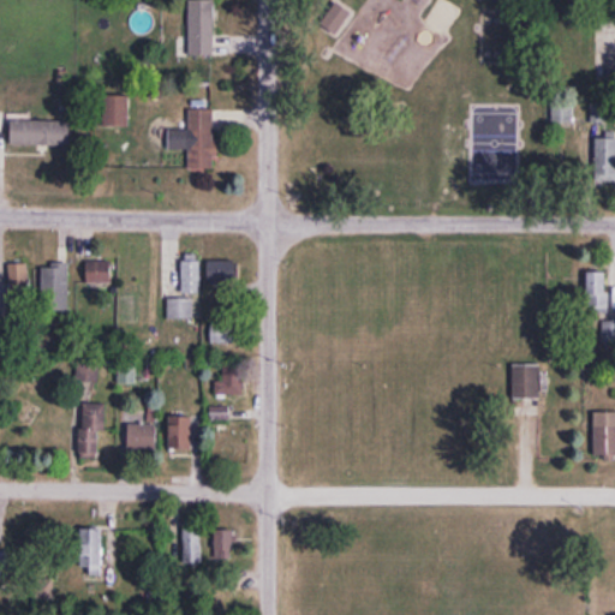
[(215,0),(189,0),(189,55),(215,55),(215,0)]
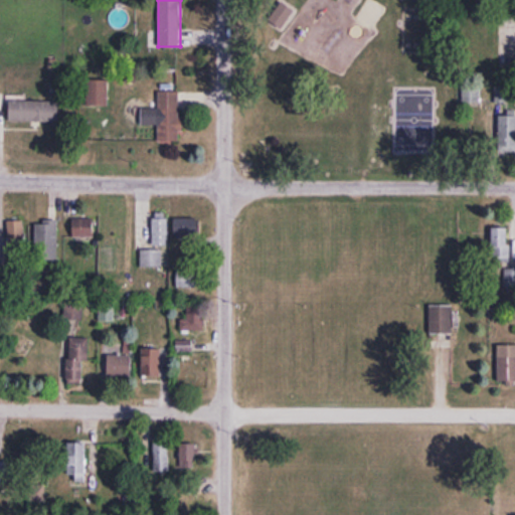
[(295,9),(282,1),(269,20),(283,29),(295,9)]
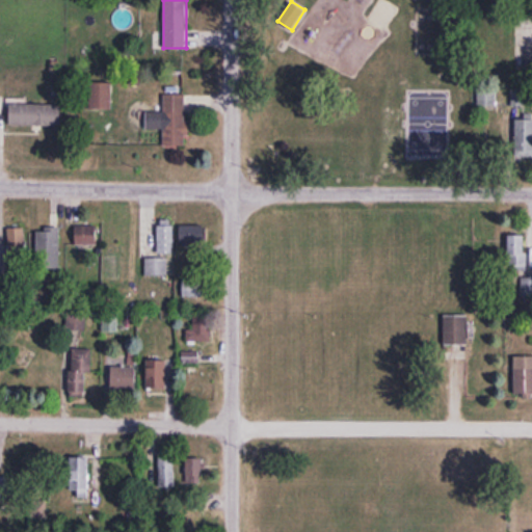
[(164,95),(164,147),(185,147),(185,95),(164,95)]
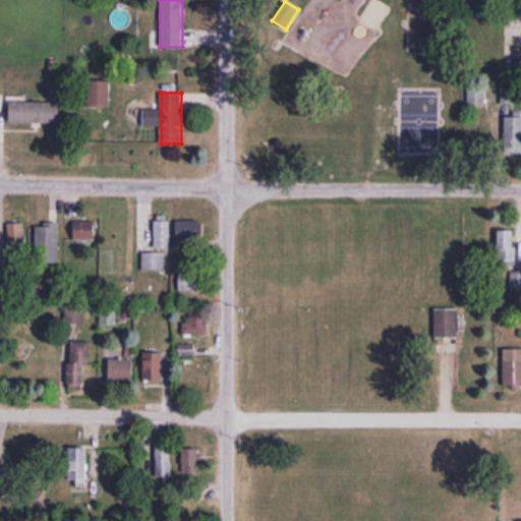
[(58,123),(58,102),(10,102),(10,123),(58,123)]
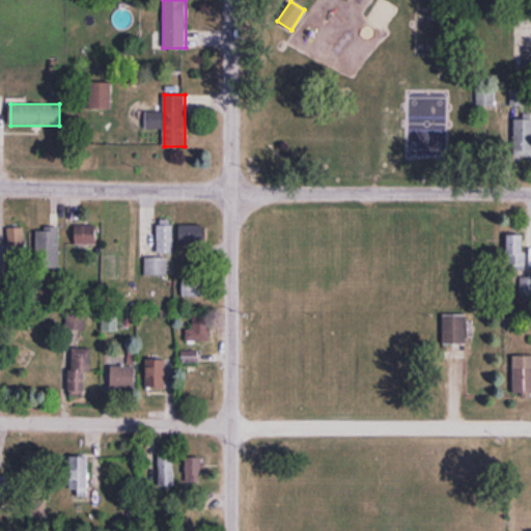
[(514,157),(530,156),(530,114),(514,115),(514,157)]
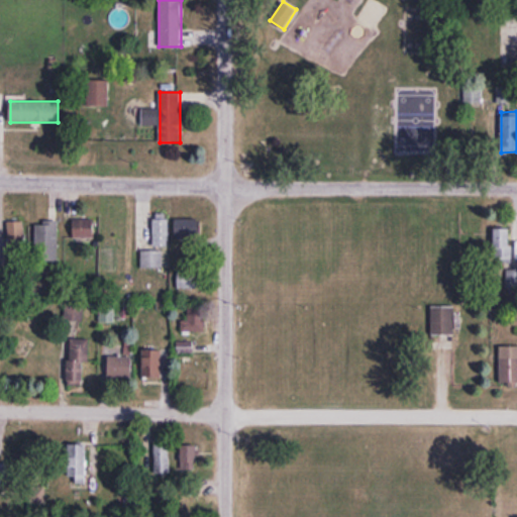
[(152,249),(141,249),(141,268),(169,268),(169,214),(152,214),(152,249)]
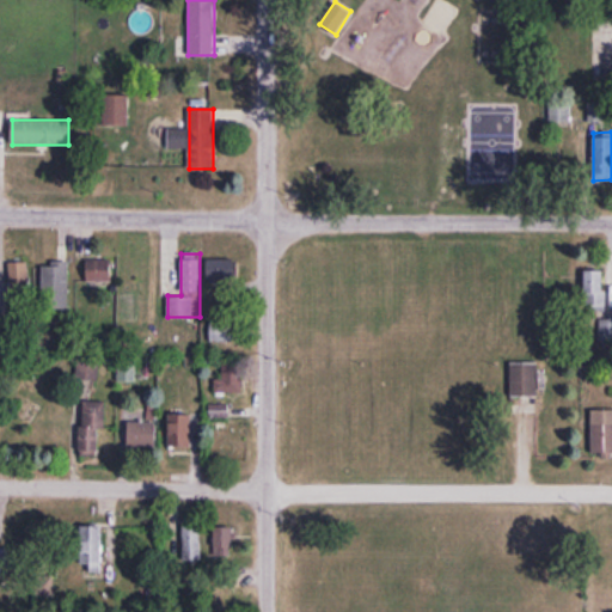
[(238,280),(238,258),(207,258),(207,280),(238,280)]
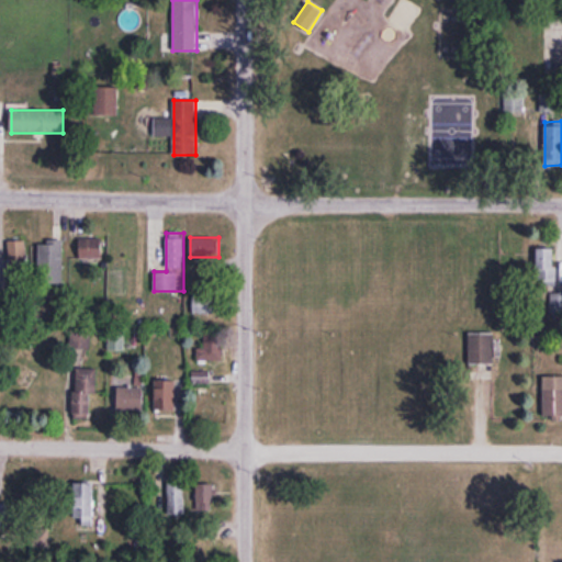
[(80,258),(102,258),(102,238),(80,238),(80,258)]
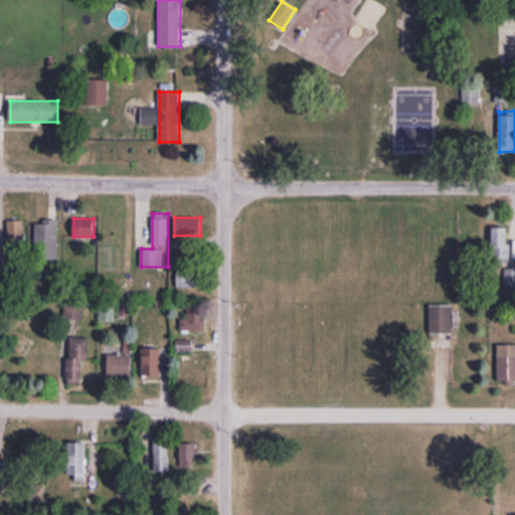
[(13,250),(24,250),(24,221),(13,221),(13,250)]
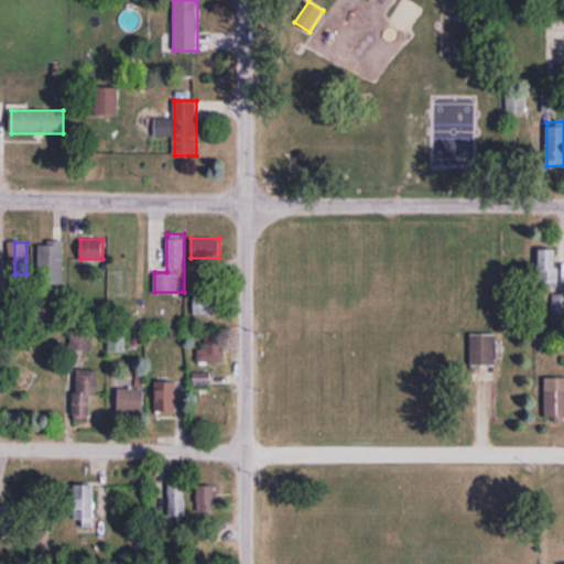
[(63,242),(39,242),(39,284),(63,284),(63,242)]
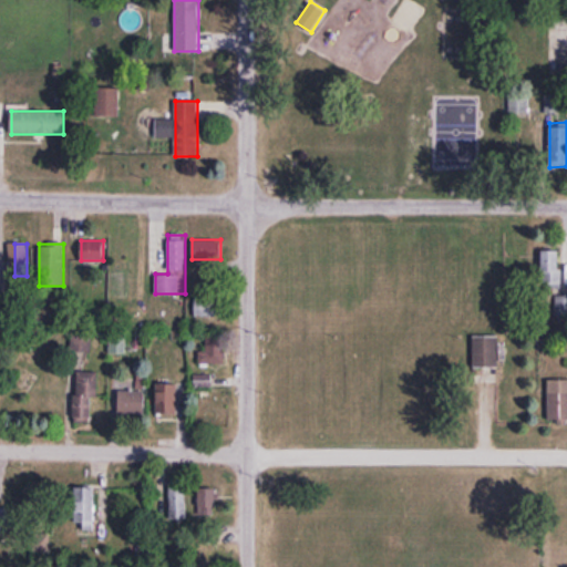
[(560,250),(543,250),(543,284),(560,284),(560,250)]
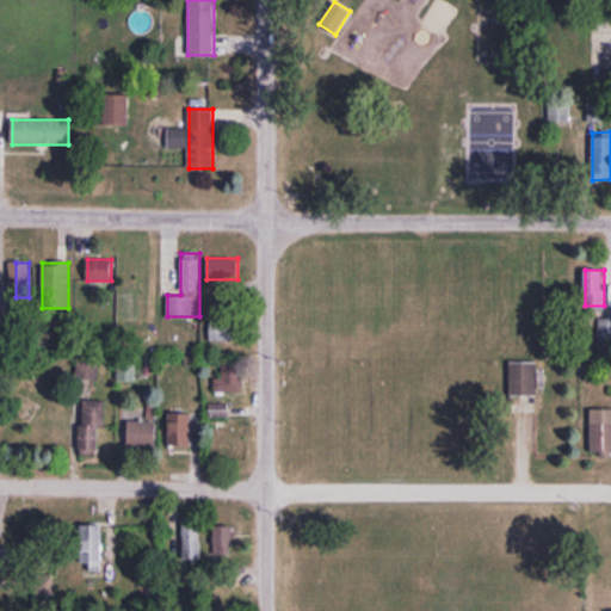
[(599,337),(610,337),(610,319),(600,319),(599,337)]
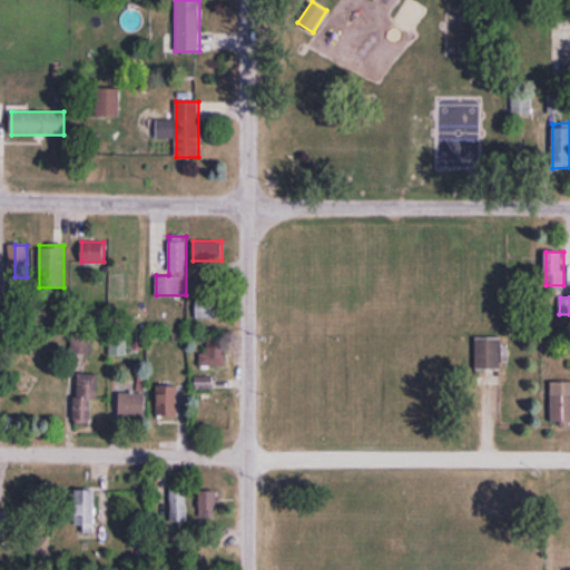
[(110,355),(125,355),(125,337),(110,337),(110,355)]
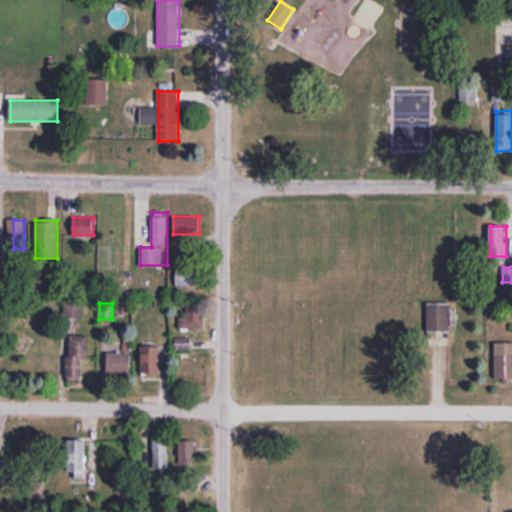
[(450,303),(427,303),(427,332),(450,332),(450,303)]
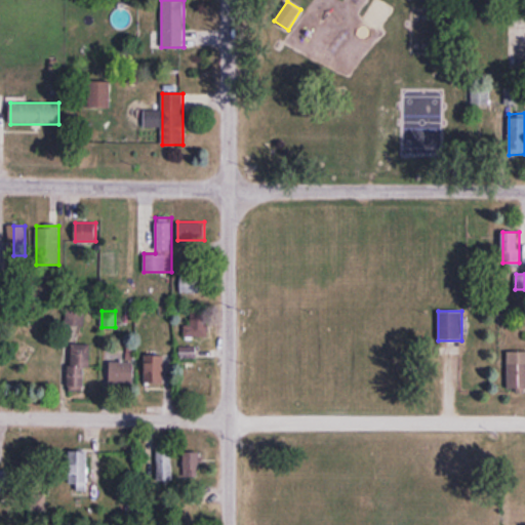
[(207,337),(206,319),(184,320),(185,338),(207,337)]
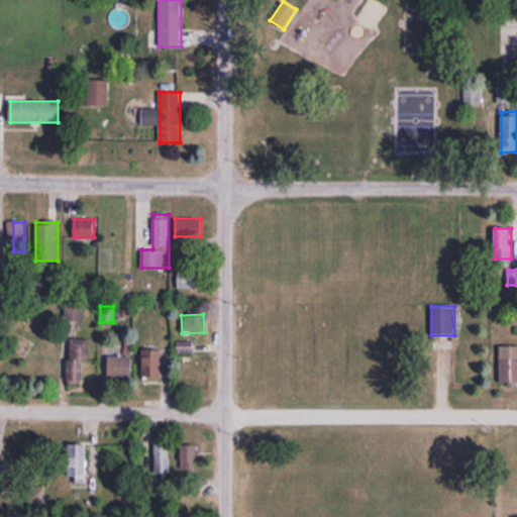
[(88,338),(70,338),(70,383),(88,383),(88,338)]
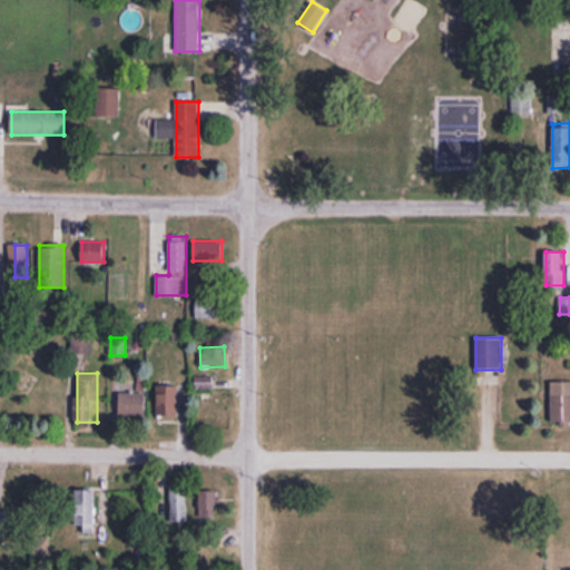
[(213,377),(195,377),(195,389),(213,389),(213,377)]
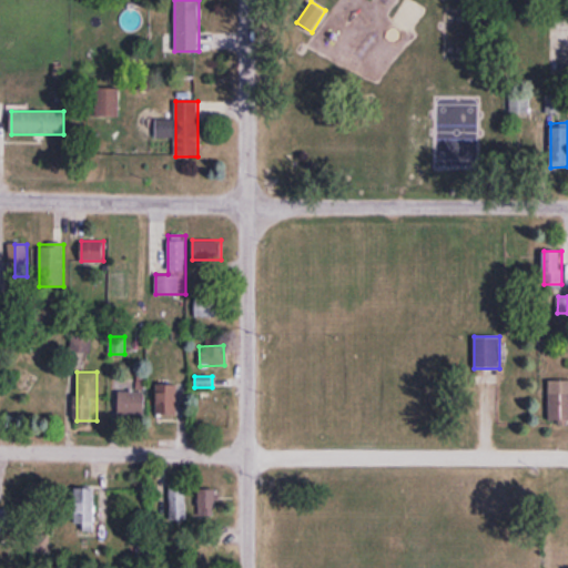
[(137,391),(112,391),(112,415),(143,415),(143,378),(137,378),(137,391)]
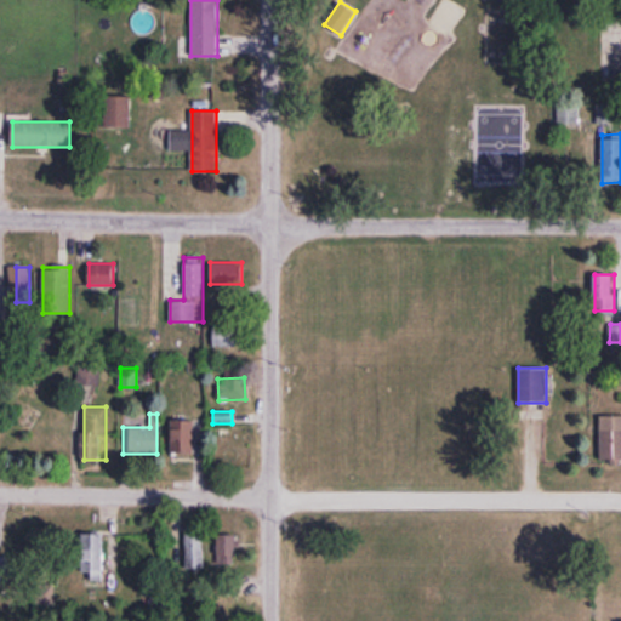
[(620,414),(599,415),(599,461),(620,460),(620,414)]
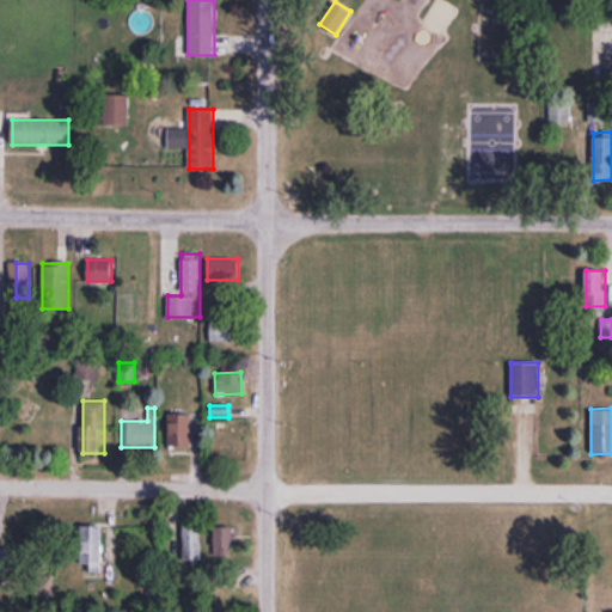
[(178,415),(178,423),(169,423),(169,447),(190,448),(190,415),(178,415)]
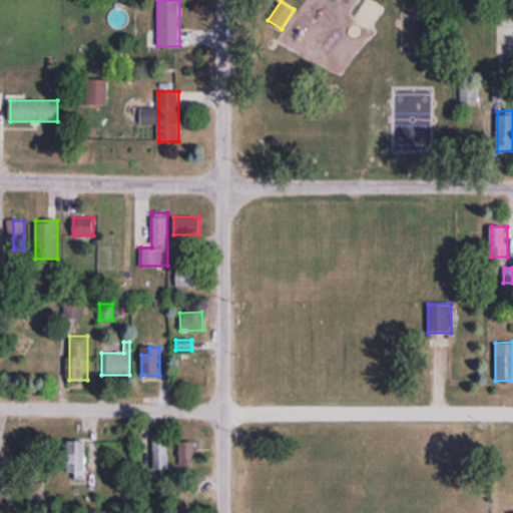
[(153,470),(167,470),(167,440),(153,440),(153,470)]
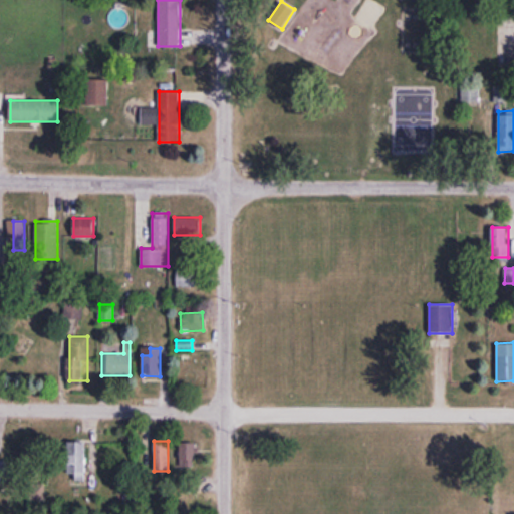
[(180,468),(198,468),(198,441),(180,441),(180,468)]
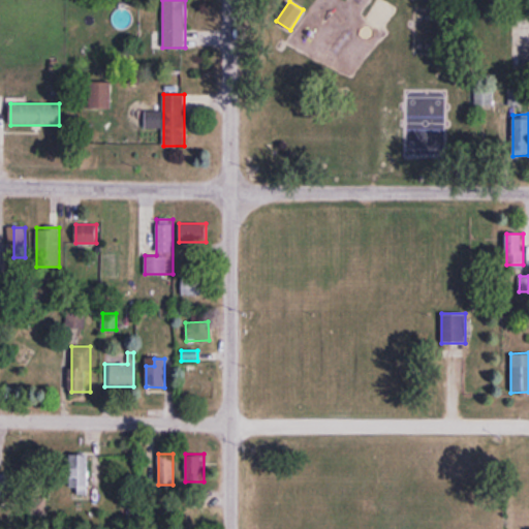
[(88,455),(69,455),(69,490),(76,490),(76,496),(88,496),(88,455)]
